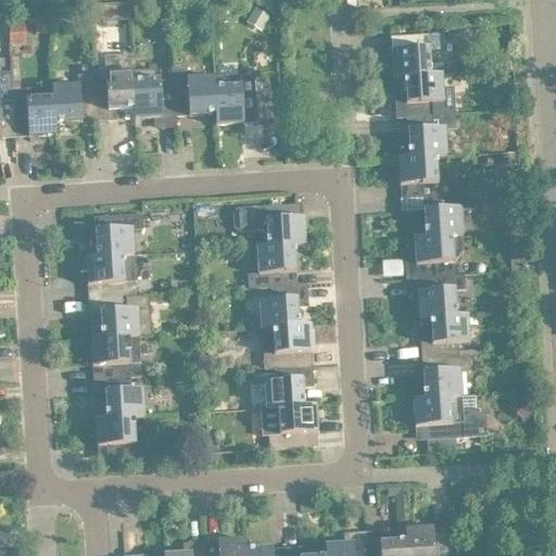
[(149,20),(165,19),(165,9),(149,10),(149,20)]
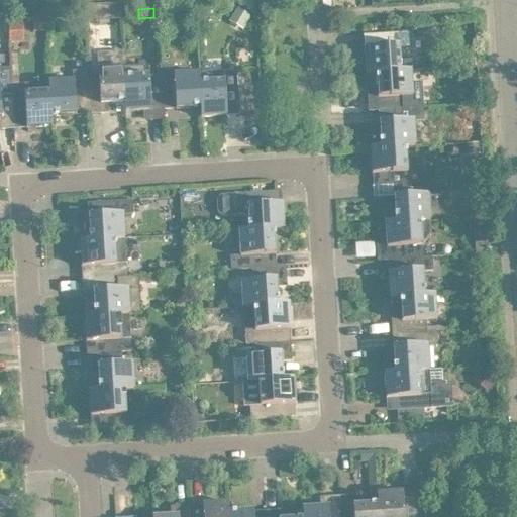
[(238,8),(230,21),(244,29),(252,16),(238,8)]
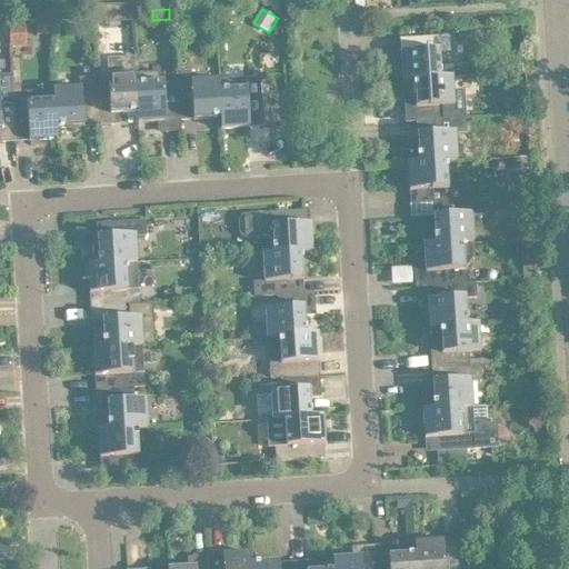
[(50,10),(37,11),(38,37),(51,36),(50,10)]
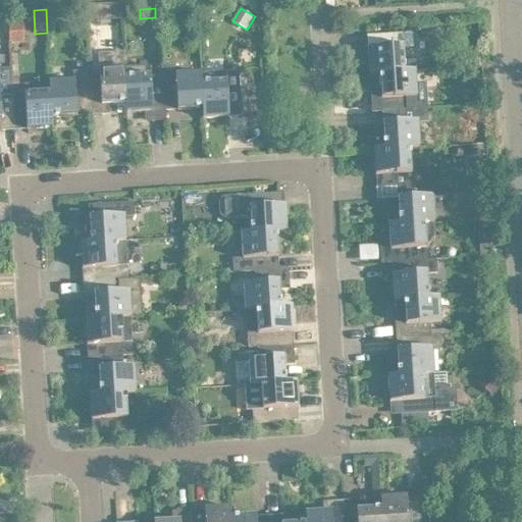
[(25,22),(10,22),(10,33),(25,33),(25,22)]
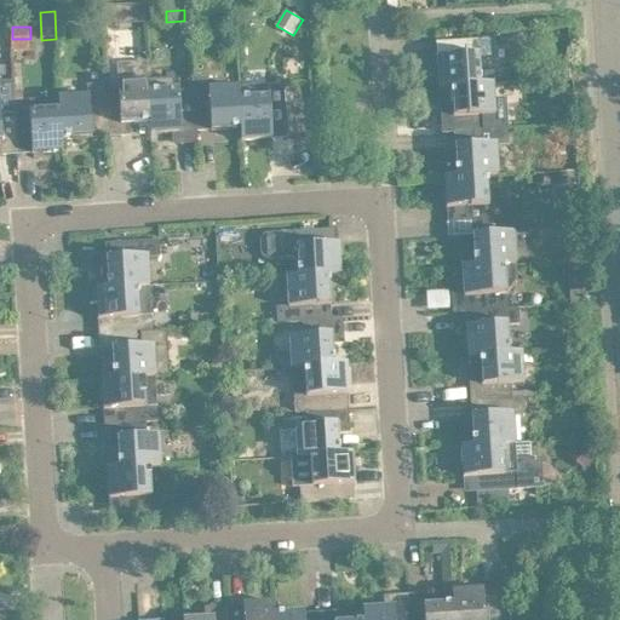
[(440,89),(452,87),(481,85),(480,57),(492,56),(491,39),(449,41),(451,57),(438,57),(440,89)]
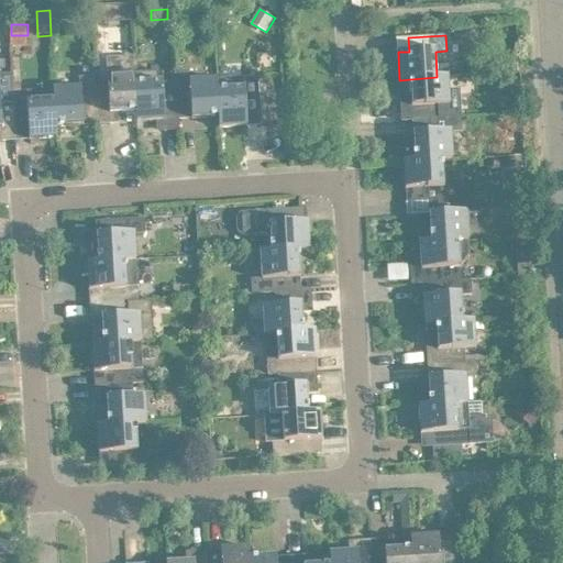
[(175,70),(176,81),(177,92),(178,108),(191,108),(192,119),(219,117),(220,117),(218,90),(219,90),(218,79),(191,80),(190,70),(175,70)]
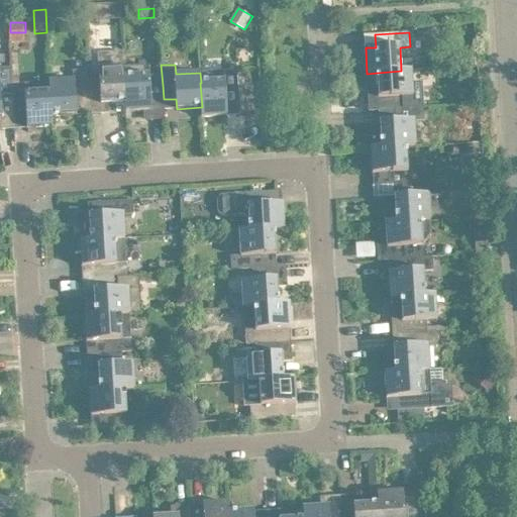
[(148,66),(124,68),(125,77),(124,78),(125,102),(126,112),(150,110),(151,120),(166,119),(164,99),(163,85),(162,75),(149,76),(148,66)]
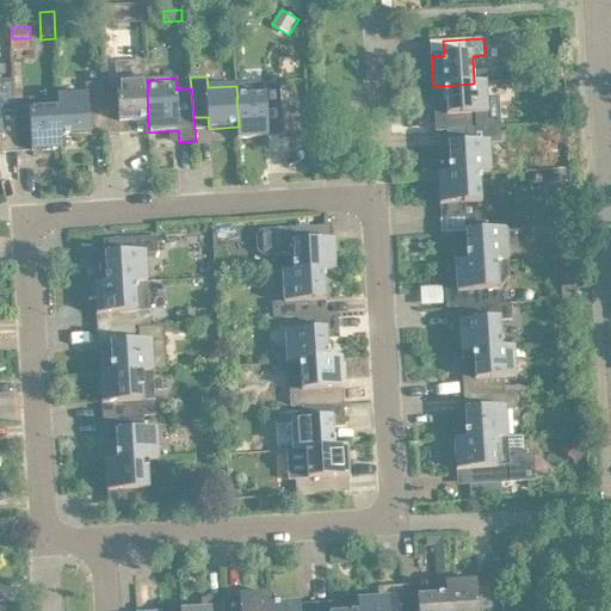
[(117,93),(104,94),(103,94),(105,123),(104,123),(105,135),(121,134),(121,122),(148,121),(147,92),(148,91),(147,80),(117,81),(117,93)]
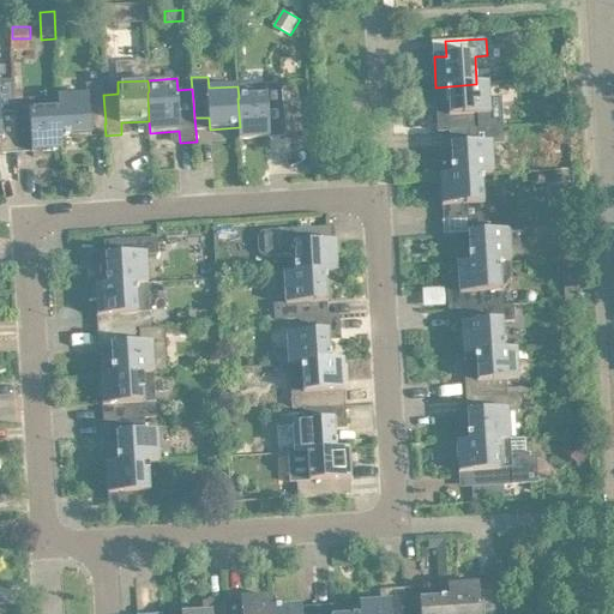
[(59,97),(59,109),(60,109),(61,138),(62,138),(91,137),(90,125),(104,124),(106,124),(103,95),(104,95),(103,83),(86,84),(88,96),(59,97)]
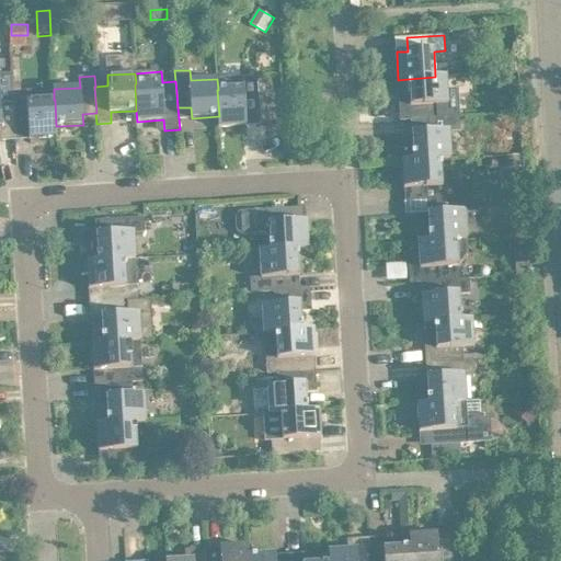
[(438,117),(437,117),(437,104),(448,104),(446,76),(435,77),(409,79),(411,105),(400,105),(400,121),(413,119),(422,119),(422,118),(438,117)]
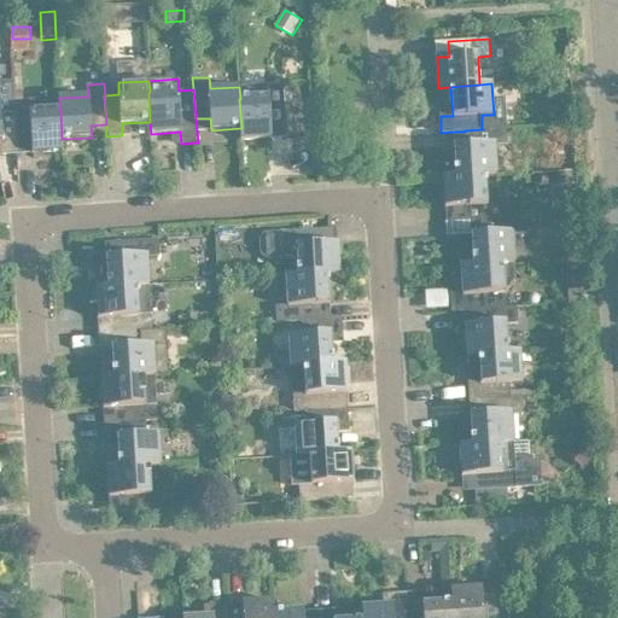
[(284,85),(239,87),(240,99),(239,99),(242,128),(240,128),(242,140),(272,139),(270,127),(286,126),(284,85)]
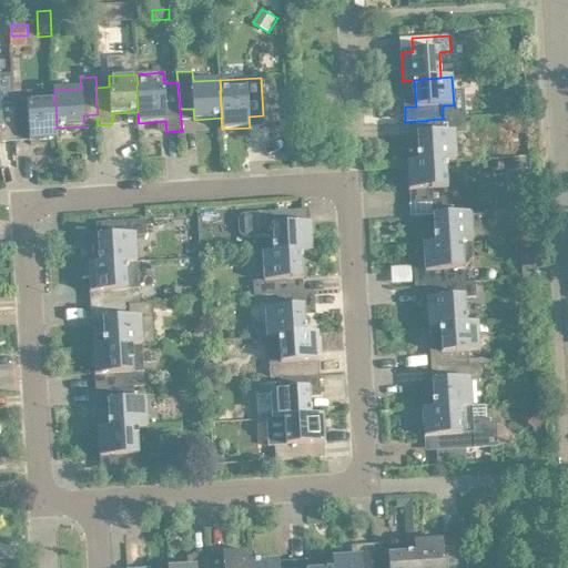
[(12,92),(13,103),(16,130),(29,130),(30,141),(58,139),(58,128),(57,128),(56,101),(54,101),(29,102),(28,91),(12,92)]
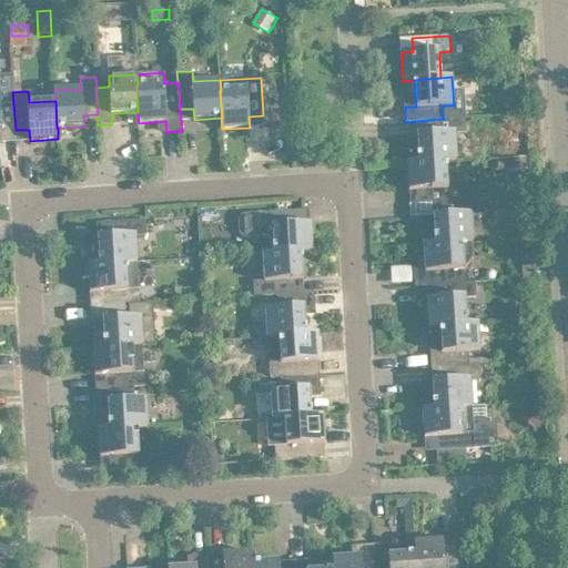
[(0,131),(1,131),(1,142),(17,141),(16,130),(13,103),(0,104),(0,99),(0,131)]
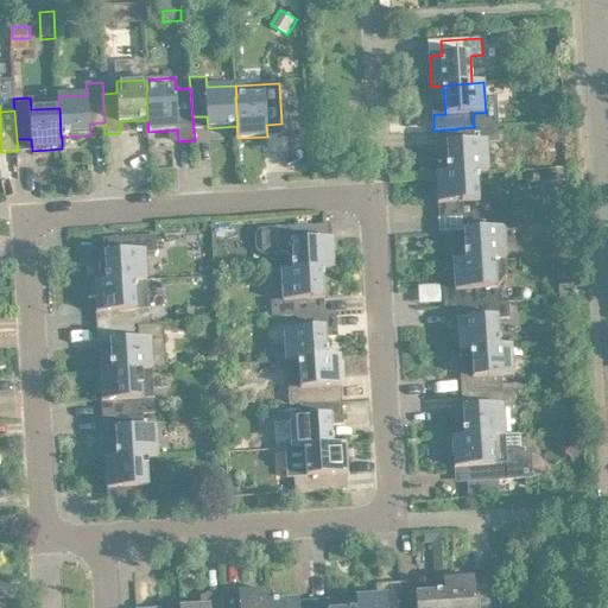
[(447,144),(449,173),(477,172),(489,171),(487,143),(499,141),(498,126),(474,127),(475,127),(457,128),(457,130),(448,130),(449,144),(447,144)]
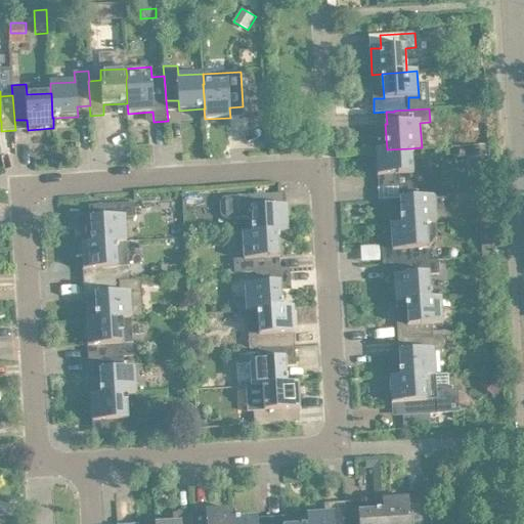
[(489,147),(472,147),(472,156),(489,156),(489,147)]
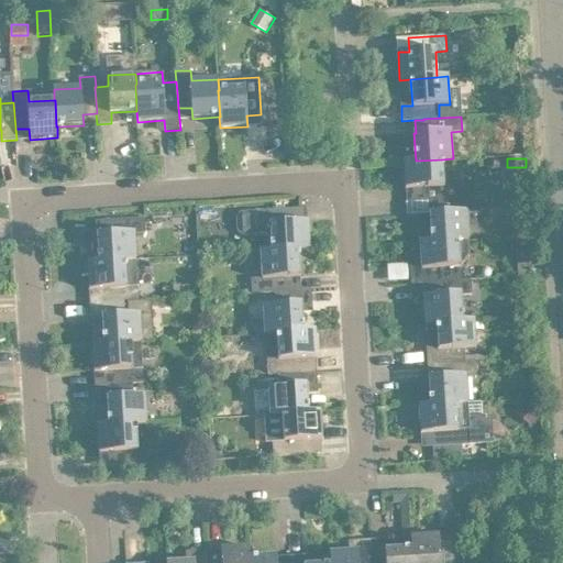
[(418,202),(444,200),(455,199),(454,184),(443,185),(442,159),(416,161),(405,161),(406,188),(417,187),(418,202)]
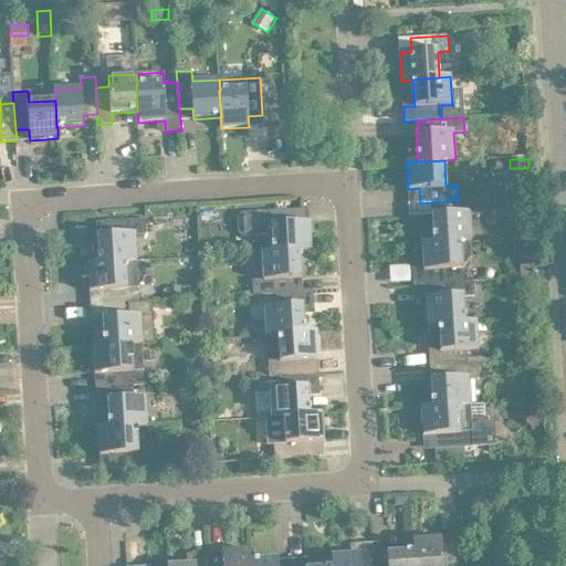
[(432,216),(433,242),(433,243),(460,241),(460,242),(471,241),(470,215),(481,213),(480,198),(458,200),(447,201),(448,215),(432,216)]
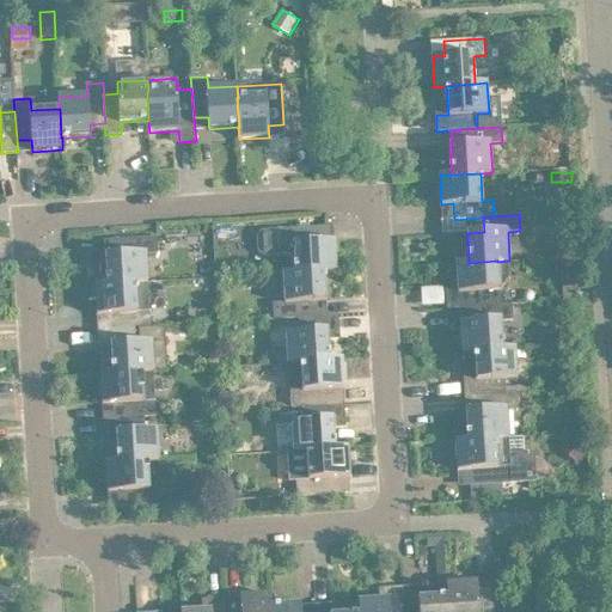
[(295,258),(295,273),(295,274),(325,271),(325,273),(337,271),(335,242),(323,242),(322,227),(262,231),(257,237),(258,251),(264,256),(291,255),(295,258)]
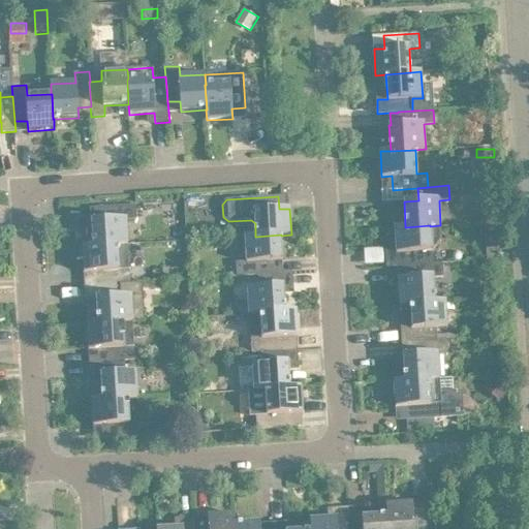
[(92,221),(93,246),(93,247),(118,245),(118,246),(128,245),(127,220),(137,219),(136,205),(101,208),(102,220),(92,221)]
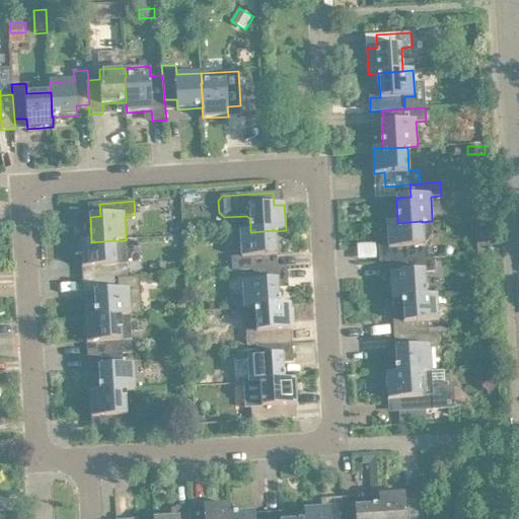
[(379,263),(399,261),(415,260),(414,258),(424,258),(424,246),(433,235),(432,221),(422,222),(422,221),(397,223),(397,222),(387,223),(389,247),(379,248),(379,263)]
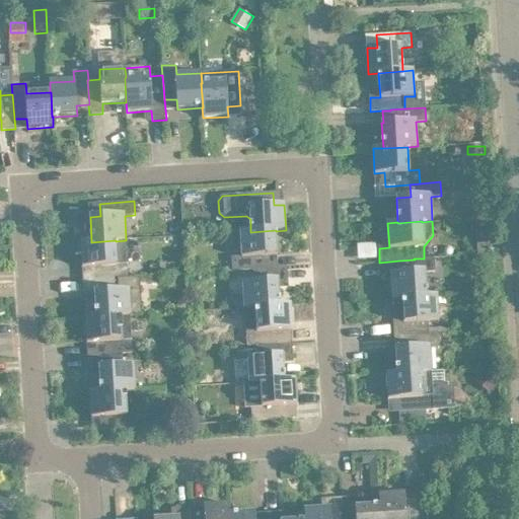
[(233,272),(253,270),(268,269),(268,268),(267,256),(277,255),(276,231),(276,230),(250,232),(250,231),(240,232),(242,256),(232,257),(233,272)]
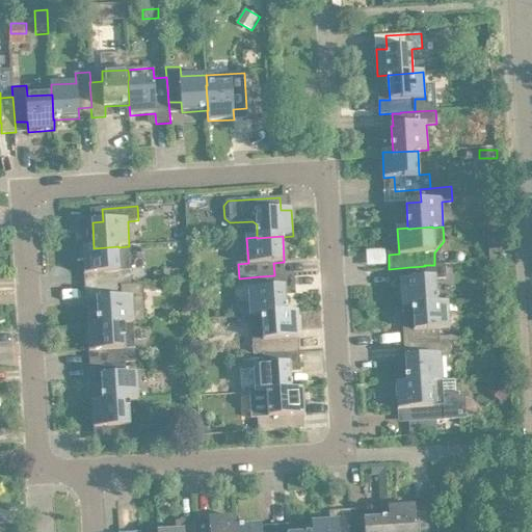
[(96,273),(96,286),(96,287),(121,285),(121,286),(131,285),(130,270),(120,271),(118,247),(118,246),(94,248),(94,247),(83,248),(85,274),(96,273)]
